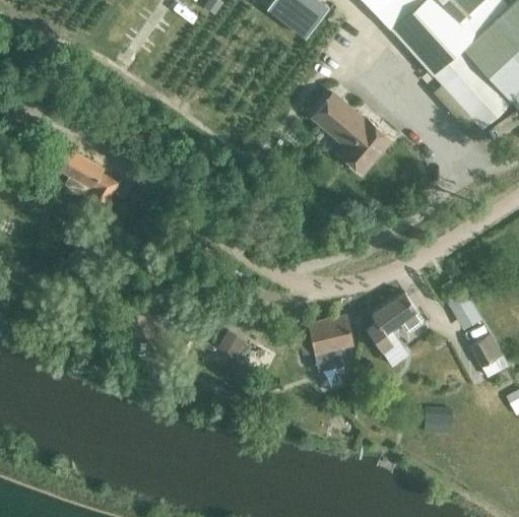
[(216,0),(211,0),(206,7),(216,15),(223,5),(216,0)]
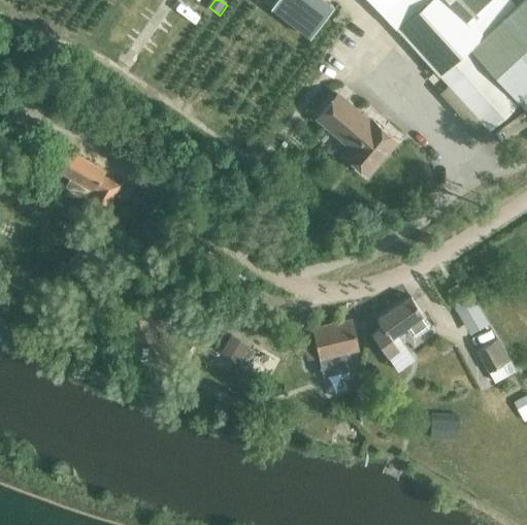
[(526,0),(369,0),(491,135),(521,108),(522,107),(526,112),(526,0)]
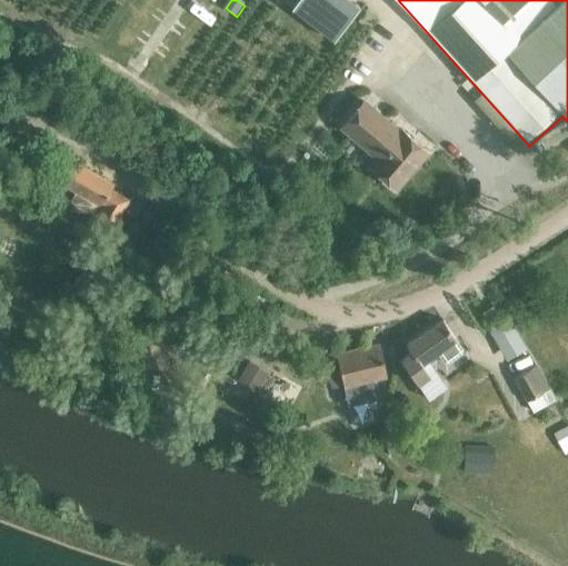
[(367,12),(359,23),(368,30),(376,20),(367,12)]
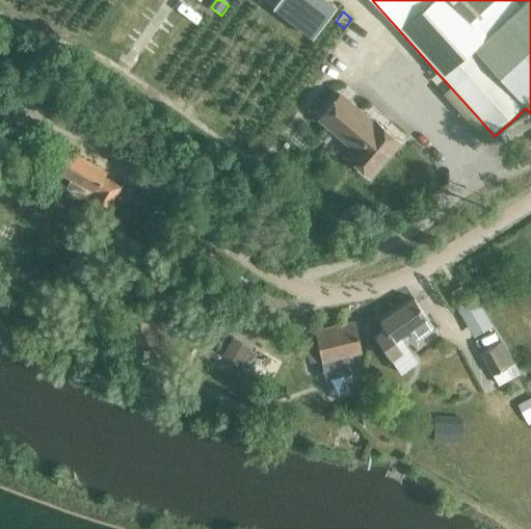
[(348,160),(370,179),(400,143),(376,124),(374,126),(340,97),(320,121),(355,151),(348,160)]
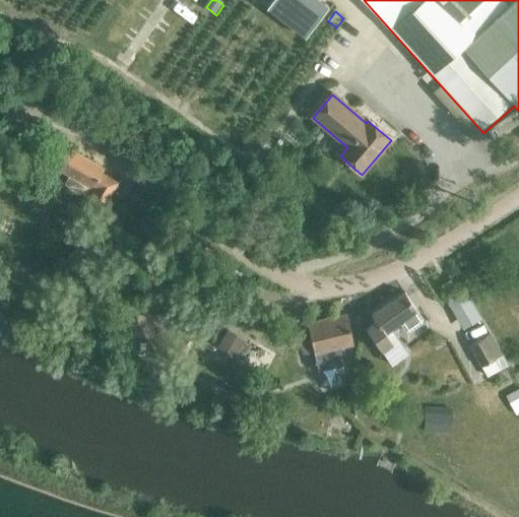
[(72,151),(60,171),(69,177),(64,187),(87,201),(91,194),(107,203),(118,185),(102,175),(105,171),(72,151)]
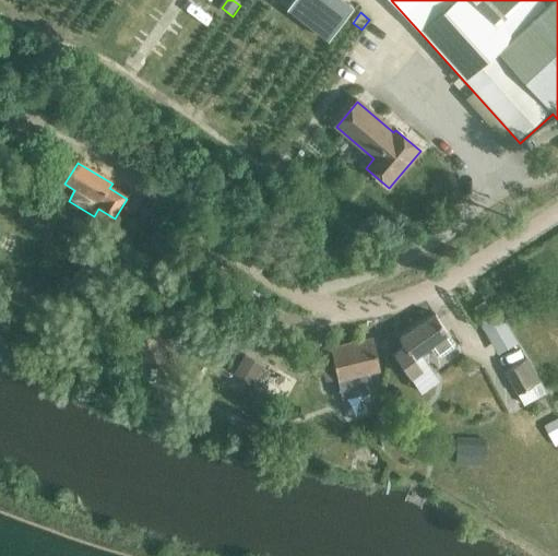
[(478,307),(475,309),(481,317),(490,311),(485,303),(483,304),(478,307)]
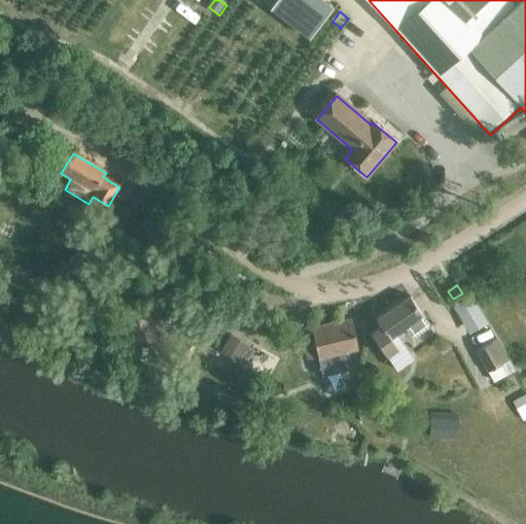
[(178,300),(182,298),(183,294),(182,290),(178,288),(174,290),(173,294),(175,299),(178,300)]
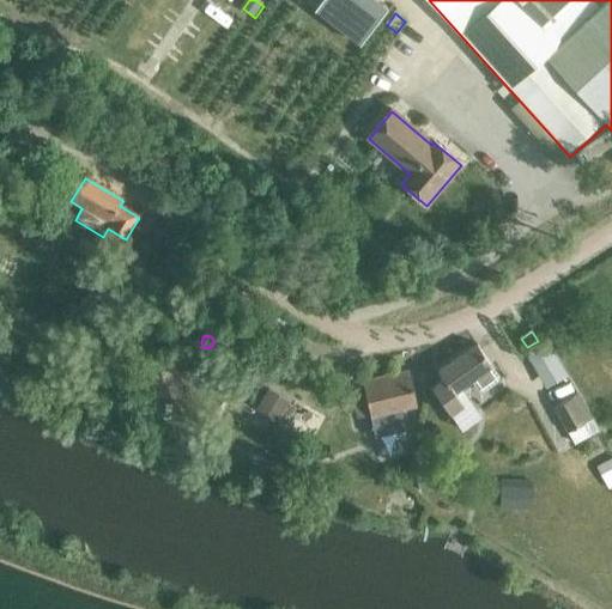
[(525,353),(545,388),(568,375),(549,340),(525,353)]
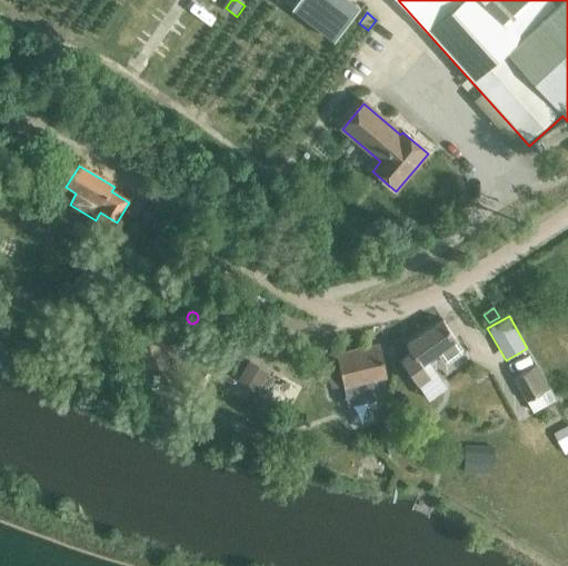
[(444,321),(407,345),(412,354),(401,361),(418,386),(430,377),(422,366),(437,355),(444,364),(449,365),(461,357),(462,350),(456,341),(444,321)]
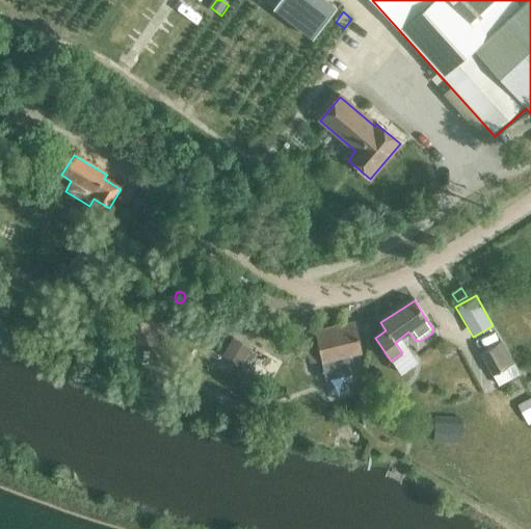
[(310,351),(308,352),(311,366),(322,364),(326,380),(352,374),(348,358),(362,354),(355,324),(316,334),(319,349),(310,351)]
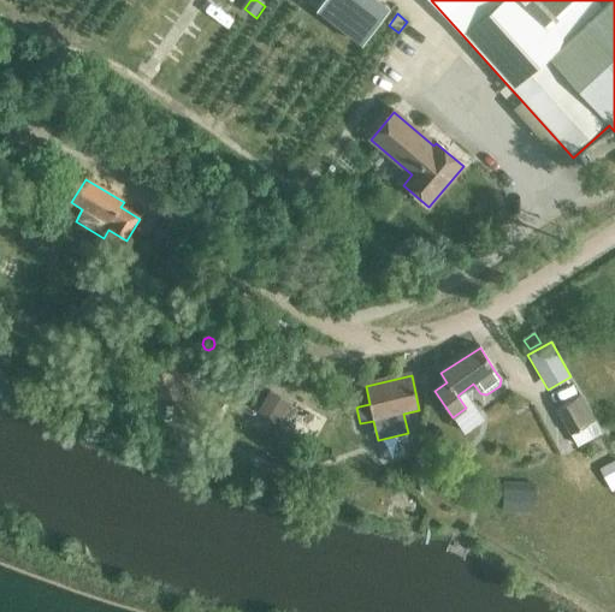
[(284,416),(290,420),(296,410),(290,406),(270,394),(260,411),(279,423),(284,416)]
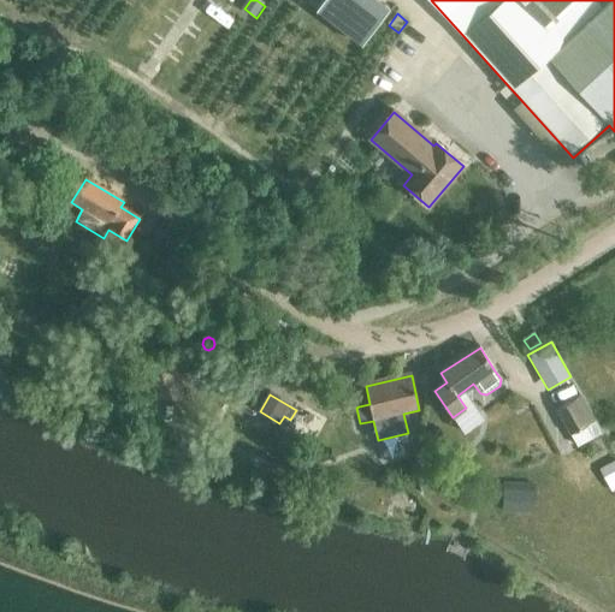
[(575,400),(557,411),(572,437),(578,447),(603,433),(596,422),(589,426),(575,400)]
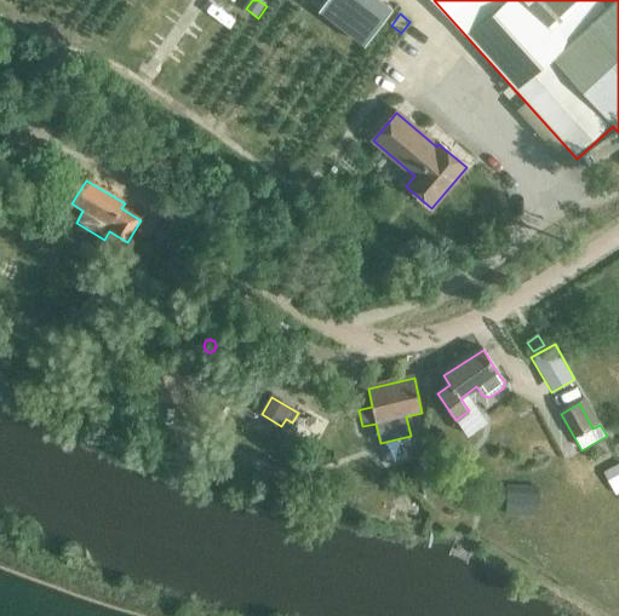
[(618,468),(605,477),(617,499),(618,498),(618,468)]
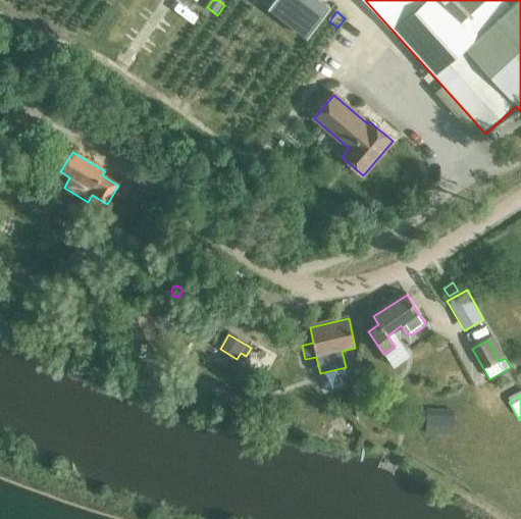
[(359,421),(374,416),(369,402),(355,407),(359,421)]
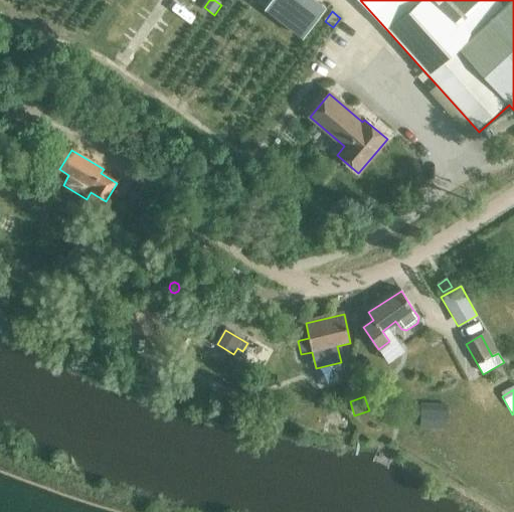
[(421,405),(421,430),(446,430),(446,406),(421,405)]
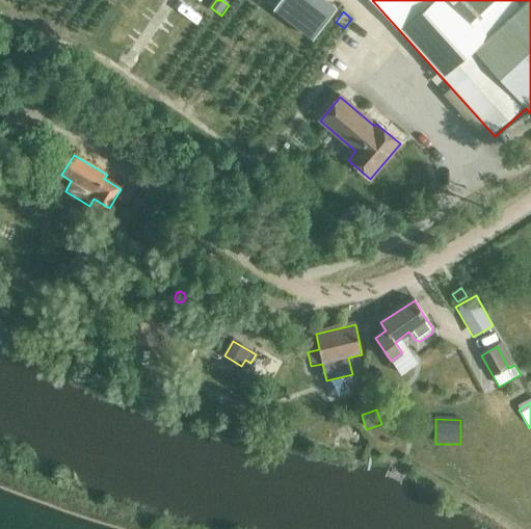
[(351,426),(344,433),(352,442),(360,435),(351,426)]
